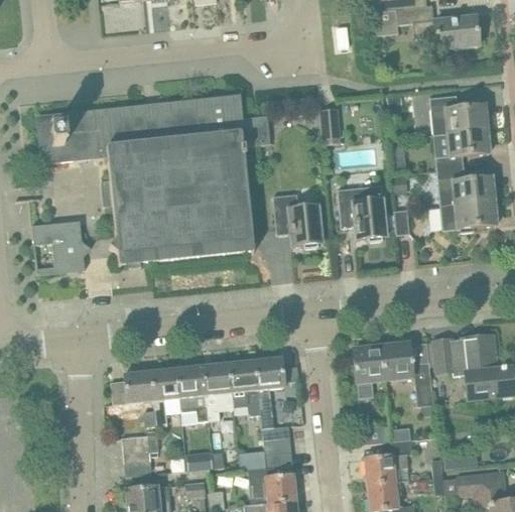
[(372,0),(374,10),(425,5),(424,0),(372,0)]
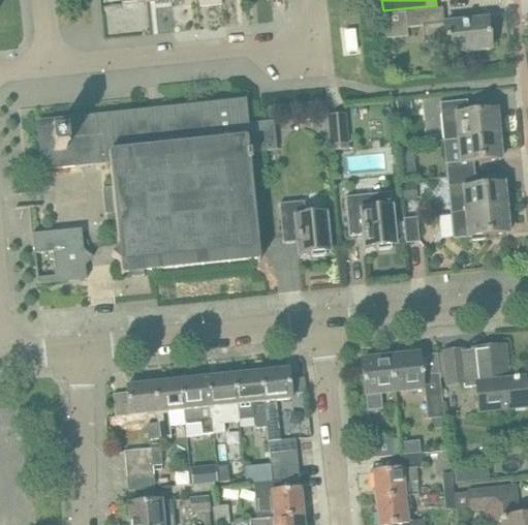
[(436,5),(383,10),(383,12),(385,36),(407,34),(406,25),(423,24),(424,36),(446,34),(448,50),(491,45),(488,16),(444,20),(443,5),(443,4),(437,4),(436,5)]
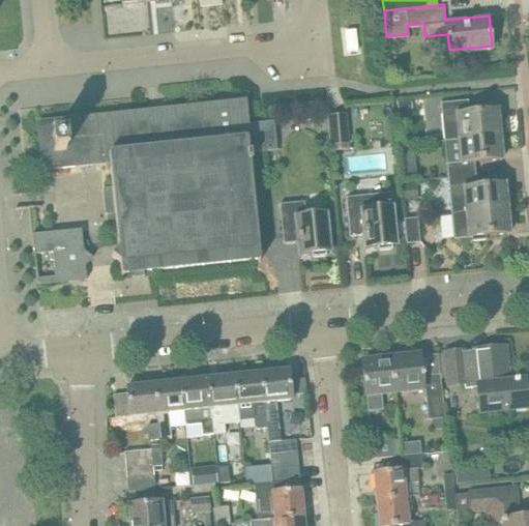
[(414,113),(412,96),(397,97),(399,115),(414,113)]
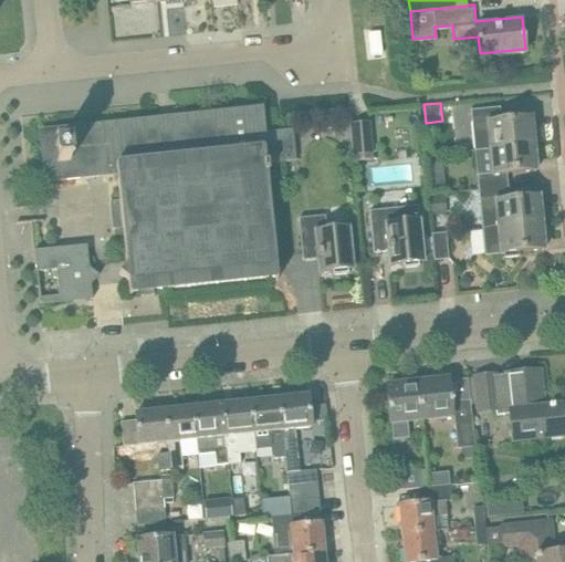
[(475,147),(539,141),(537,124),(533,125),(532,115),(502,117),(501,104),(471,107),(475,147)]
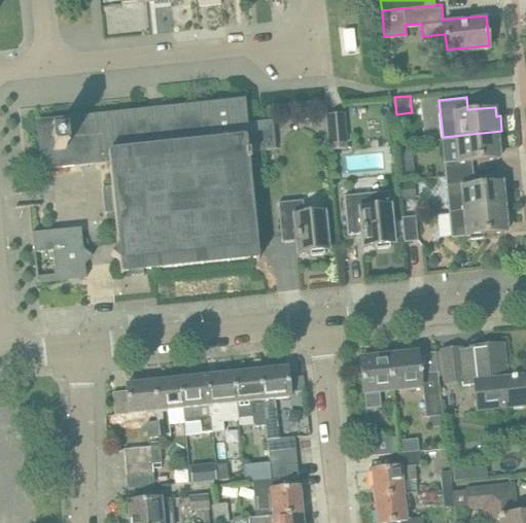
[(244,98),(90,113),(40,119),(44,164),(26,166),(26,168),(85,161),(109,159),(112,183),(103,184),(103,185),(105,185),(107,208),(106,209),(106,210),(114,209),(118,243),(111,251),(119,258),(121,271),(124,271),(123,269),(132,268),(132,272),(144,271),(143,267),(256,254),(257,256),(259,256),(258,249),(263,249),(260,230),(256,231),(249,158),(251,158),(250,149),(276,146),(273,117),(246,120),(244,98)]
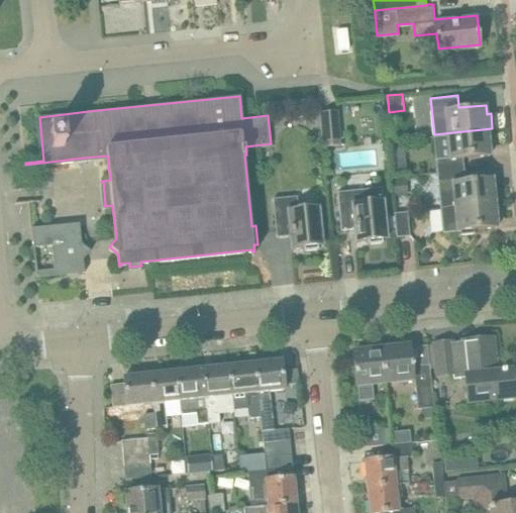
[(320,110),(323,144),(341,142),(338,108),(320,110)]
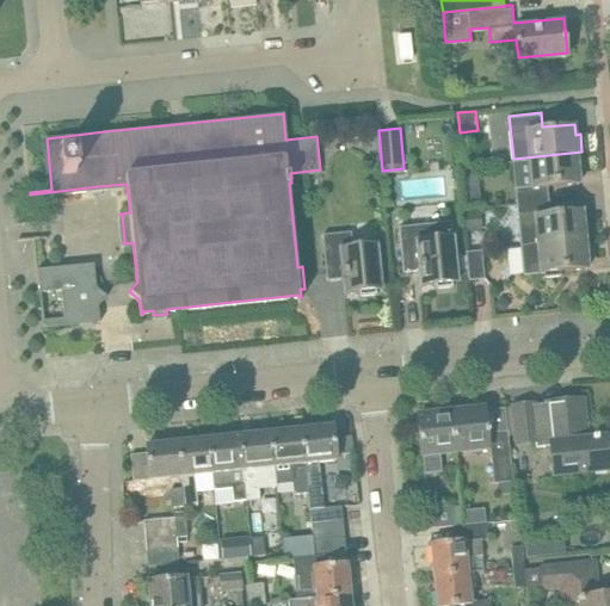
[(581,152),(513,159),(513,160),(530,158),(533,184),(516,185),(517,202),(549,198),(548,184),(579,180),(579,169),(583,169),(581,152)]
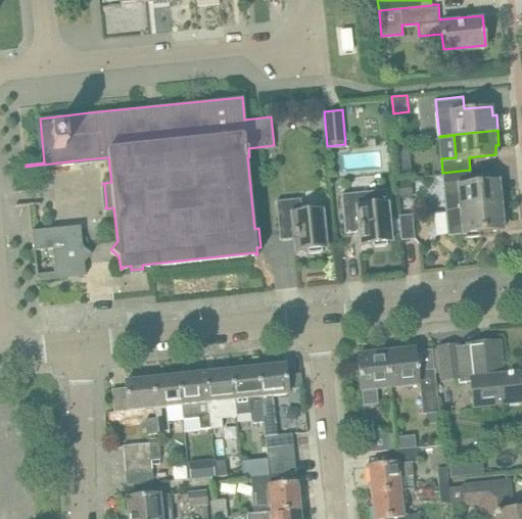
[(470,170),(442,173),(446,208),(505,202),(504,188),(500,188),(499,179),(471,182),(470,170)]
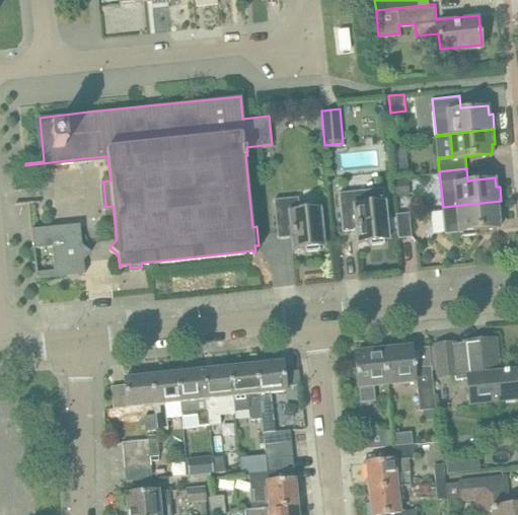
[(409,174),(394,175),(396,194),(411,192),(409,174)]
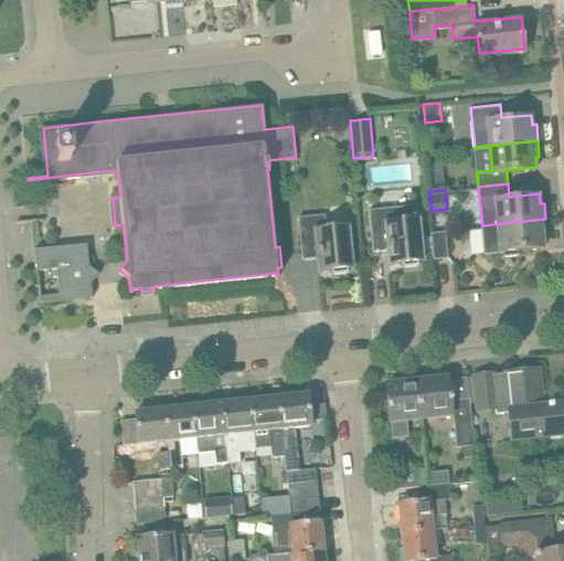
[(423,258),(417,203),(369,208),(373,250),(389,249),(390,262),(403,261),(403,265),(419,263),(418,258),(423,258)]
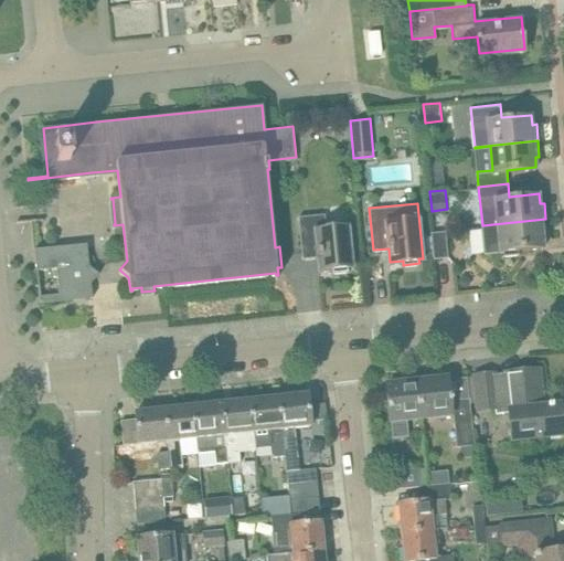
[(327,228),(326,212),(299,214),(304,256),(318,255),(319,268),(332,267),(333,272),(349,270),(349,266),(352,265),(348,225),(327,228)]
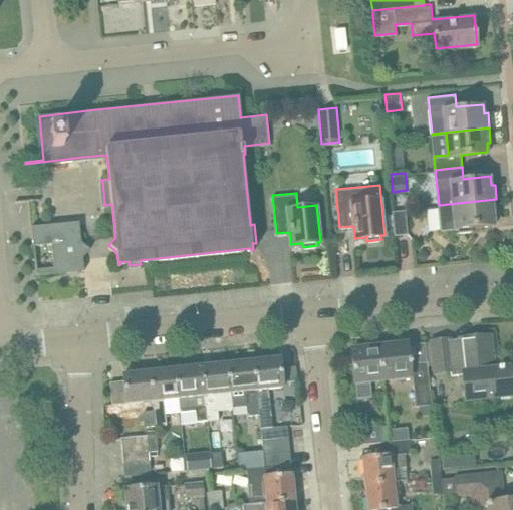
[(498,214),(496,199),(439,205),(441,229),(458,227),(458,231),(473,230),(472,226),(494,224),(494,214),(498,214)]
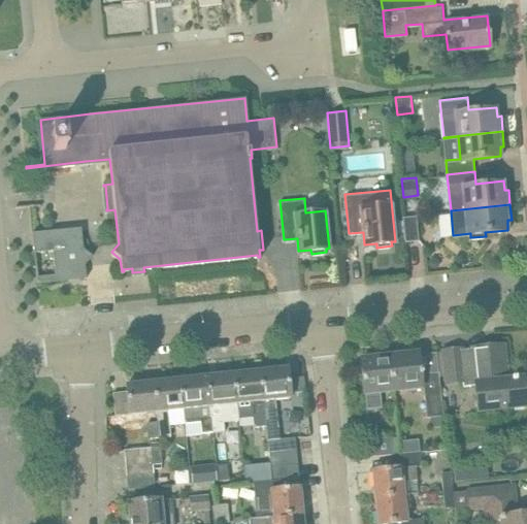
[(419,238),(417,215),(403,216),(405,240),(419,238)]
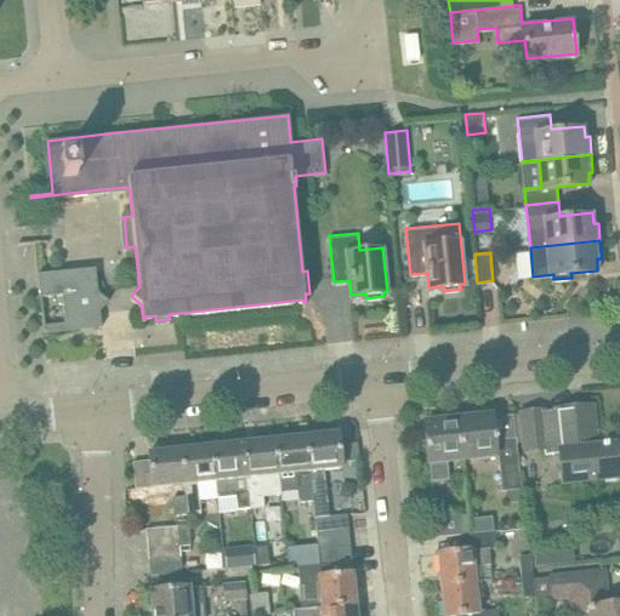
[(96,266),(39,272),(38,272),(40,295),(62,294),(66,324),(100,320),(100,324),(102,324),(101,309),(109,298),(98,290),(96,266)]
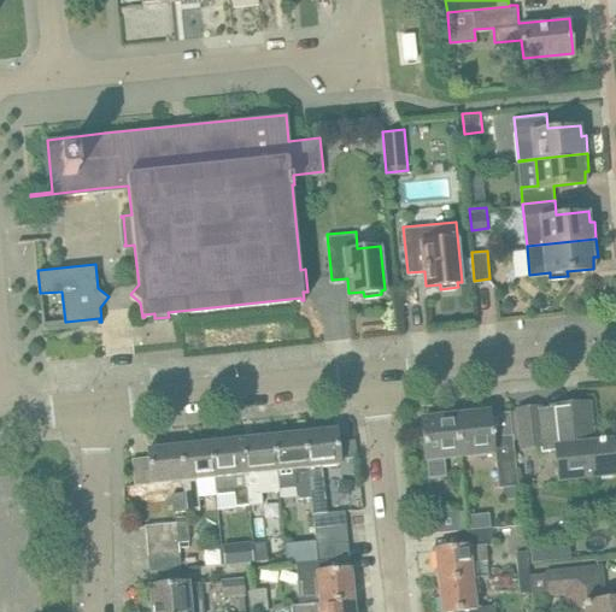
[(578,475),(615,471),(615,460),(612,440),(604,440),(604,439),(599,439),(599,441),(592,442),(587,400),(520,407),(523,435),(541,433),(543,448),(557,447),(561,481),(576,483),(578,475)]
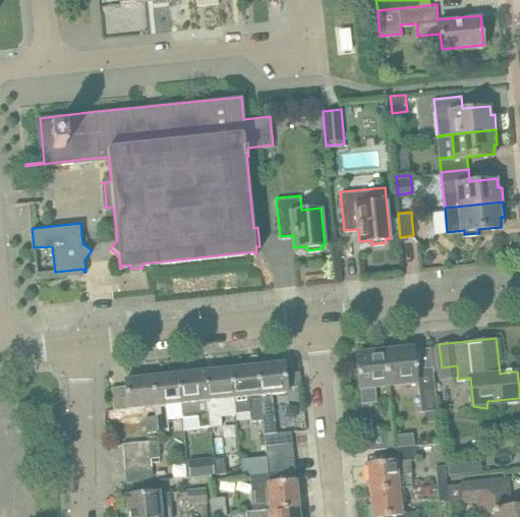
[(415,364),(413,347),(411,347),(410,343),(397,345),(398,348),(385,350),(388,382),(418,379),(421,409),(424,409),(425,415),(438,414),(432,364),(417,366),(417,364),(415,364)]
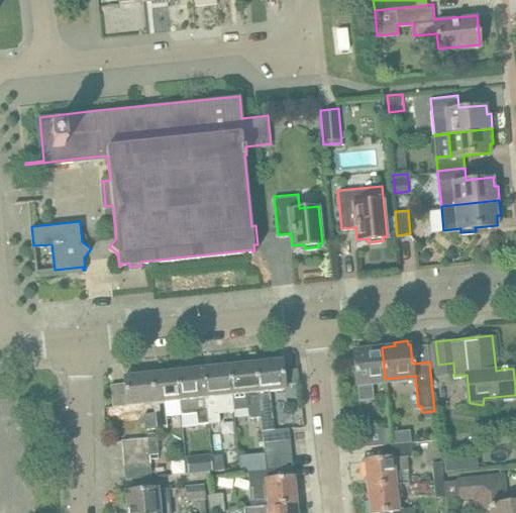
[(385,379),(382,347),(353,350),(356,382),(357,382),(359,398),(374,397),(373,381),(385,379)]
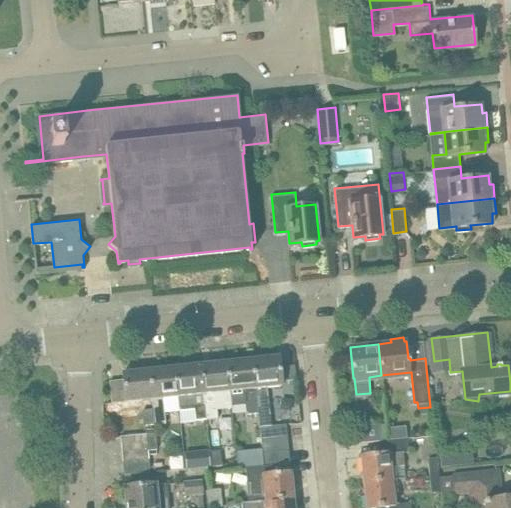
[(258,410),(260,424),(271,423),(267,385),(282,383),(279,354),(254,357),(258,410)]
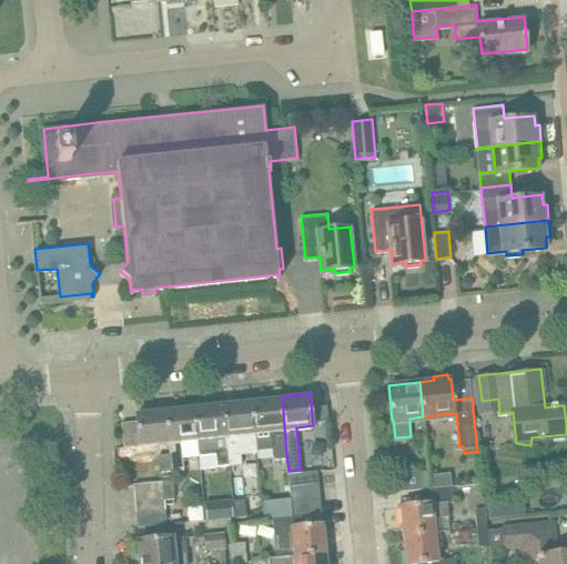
[(282,396),(252,400),(255,431),(272,430),(274,456),(286,455),(282,396)]
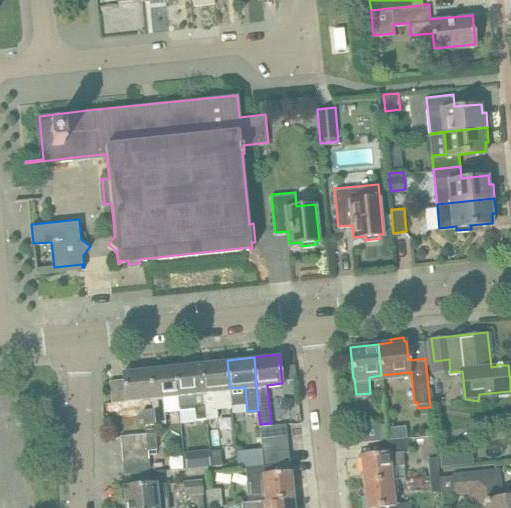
[(227,360),(201,362),(206,407),(232,405),(230,388),(227,360)]
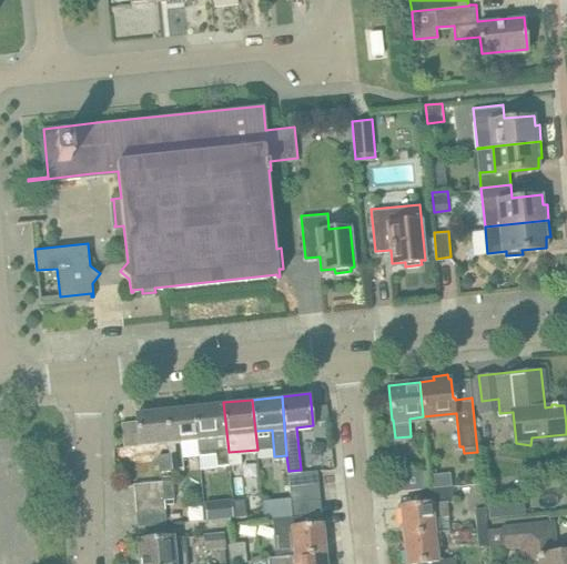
[(223,402),(194,405),(198,437),(200,453),(214,452),(215,463),(230,462),(229,452),(223,402)]
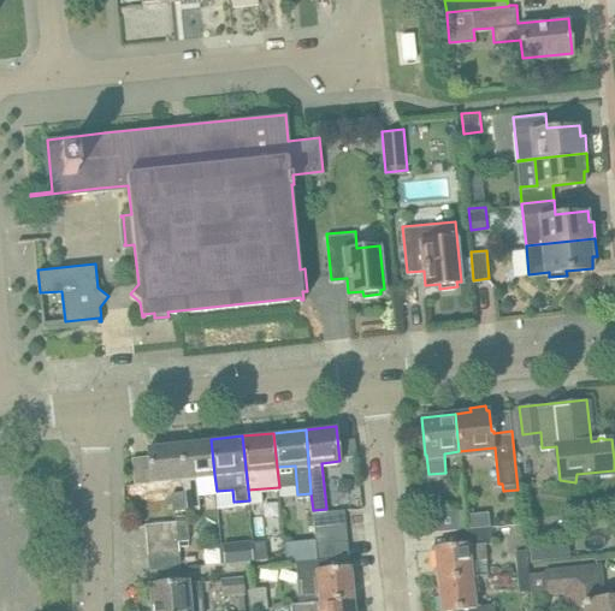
[(214,474),(211,439),(181,443),(183,476),(184,485),(187,503),(187,508),(201,506),(197,475),(214,474)]
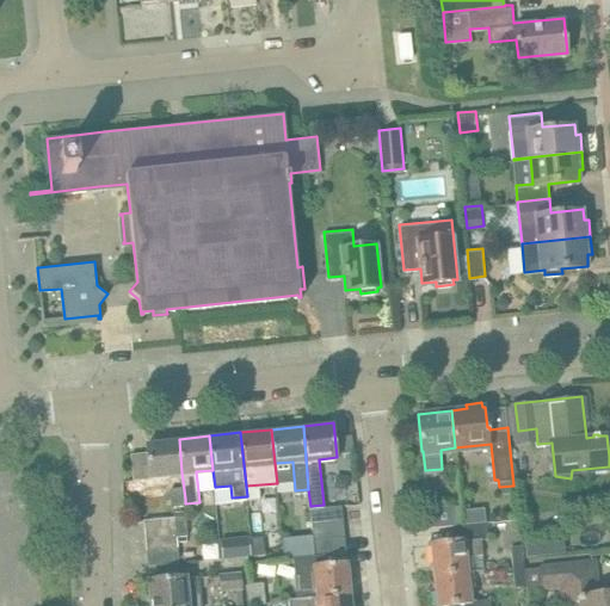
[(182,472),(179,439),(147,441),(148,450),(131,452),(134,478),(182,472)]
